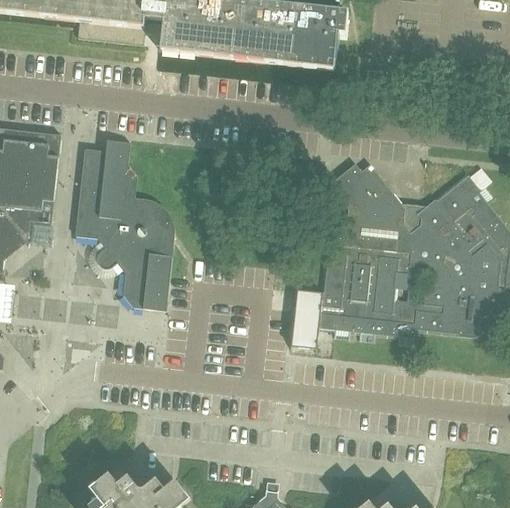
[(145,20),(162,22),(162,26),(160,46),(335,66),(340,21),(344,22),(345,12),(339,11),(238,0),(0,0),(0,7),(78,16),(78,21),(78,23),(76,36),(142,43),(145,24),(145,20)]
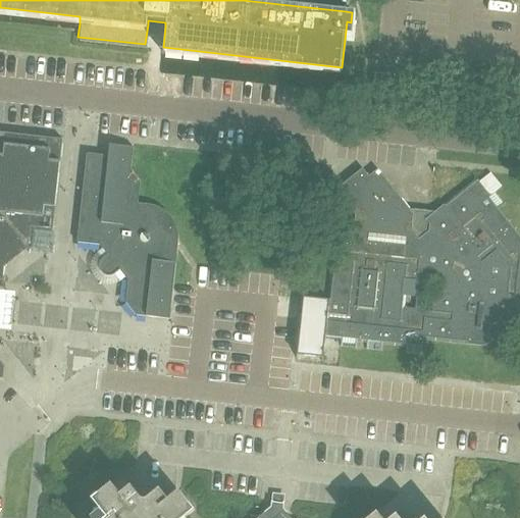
[(0,375),(1,375),(34,379),(40,332),(44,292),(52,225),(61,136),(0,128),(0,375)]
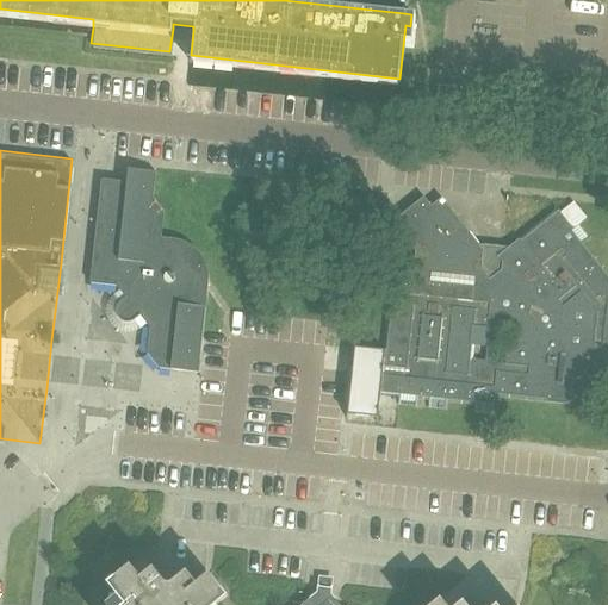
[(197,368),(206,276),(208,272),(197,248),(178,235),(160,234),(163,209),(152,194),(155,168),(126,164),(125,178),(100,175),(88,279),(115,281),(117,286),(112,291),(118,298),(117,299),(116,301),(115,303),(115,305),(115,306),(115,309),(115,310),(115,312),(116,313),(117,316),(119,317),(121,318),(123,318),(124,318),(126,319),(128,318),(130,318),(131,317),(132,316),(140,324),(144,319),(148,324),(146,349),(157,365),(197,368)]
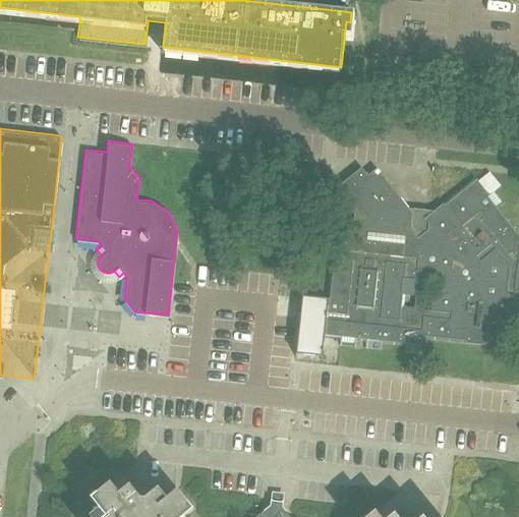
[(355,337),(365,338),(364,343),(381,344),(381,340),(405,342),(404,347),(420,349),(422,335),(483,342),(492,335),(505,324),(518,312),(518,229),(498,203),(501,199),(492,187),(487,190),(477,178),(474,174),(433,208),(431,208),(423,215),(410,226),(411,210),(407,205),(376,165),(366,172),(360,164),(354,169),(339,181),(350,194),(345,199),(353,210),(351,225),(351,231),(334,229),(332,245),(331,253),(326,294),(325,294),(301,291),(294,349),(321,352),(323,341),(323,333),(339,335),(339,340),(355,342),(355,337)]
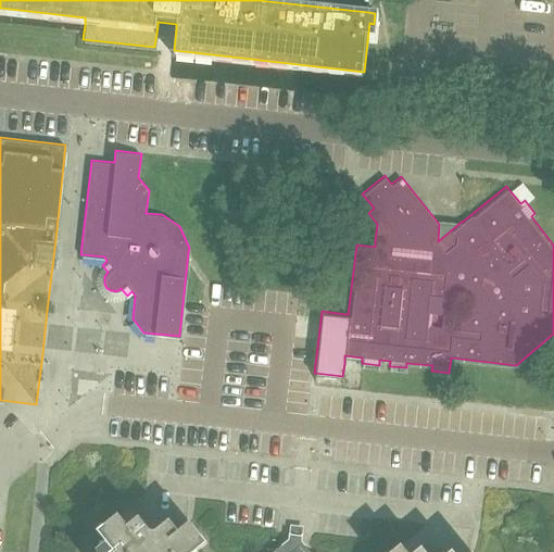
[(189,551),(204,540),(191,523),(188,519),(176,528),(167,517),(162,522),(159,517),(147,516),(142,521),(138,515),(126,523),(117,511),(96,528),(112,548),(105,551),(189,551)]
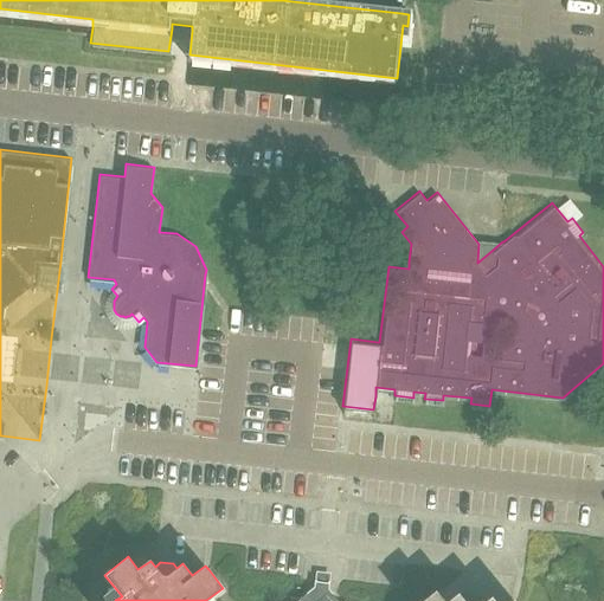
[(340,600),(327,585),(328,574),(314,573),(313,583),(289,600),(340,600)]
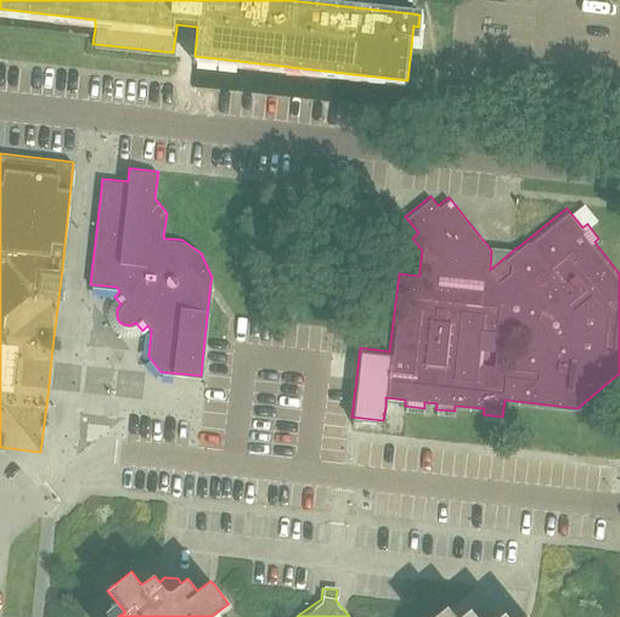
[(529,616),(528,613),(523,616),(507,616),(503,612),(497,616),(492,611),(482,611),(475,615),(471,609),(458,616),(456,616),(447,606),(433,616),(529,616)]
